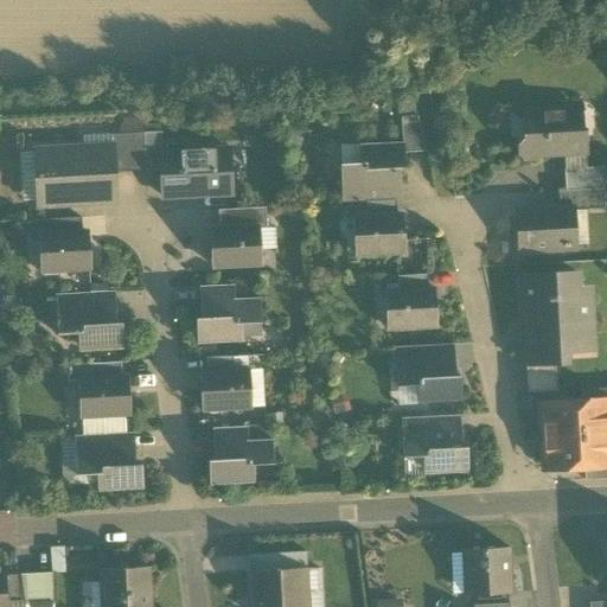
[(518,154),(524,160),(532,160),(537,154),(548,154),(548,155),(563,154),(585,153),(583,132),(581,132),(580,110),(523,113),(524,126),(526,126),(526,140),(524,140),(523,140),(518,147),(518,154)]
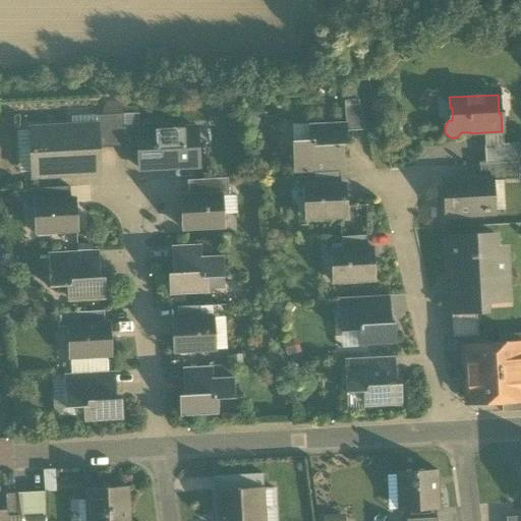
[(344,101),(345,127),(346,127),(346,131),(364,130),(357,101),(344,101)]
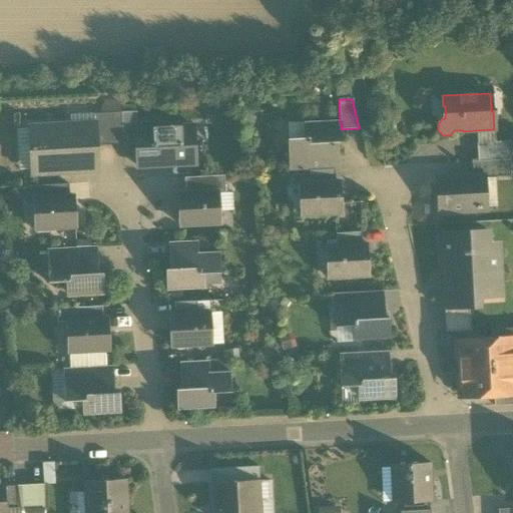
[(136,112),(120,113),(122,145),(136,144),(135,129),(137,129),(136,112)]
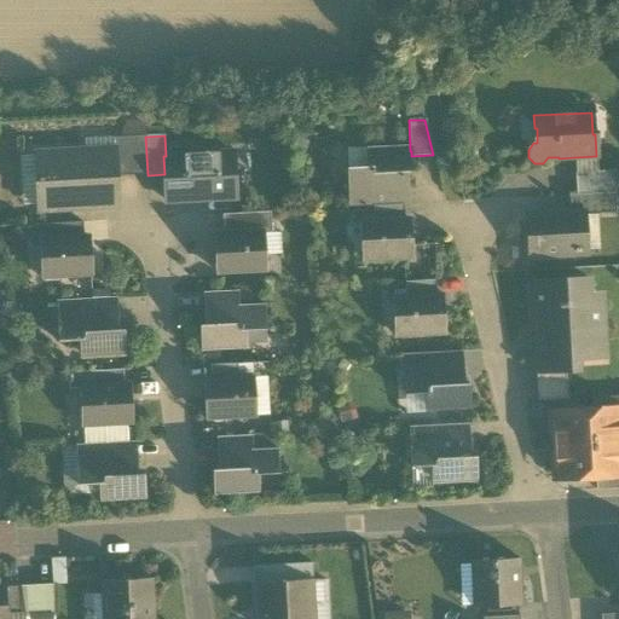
[(116,177),(148,175),(145,137),(114,138),(115,150),(116,177)]
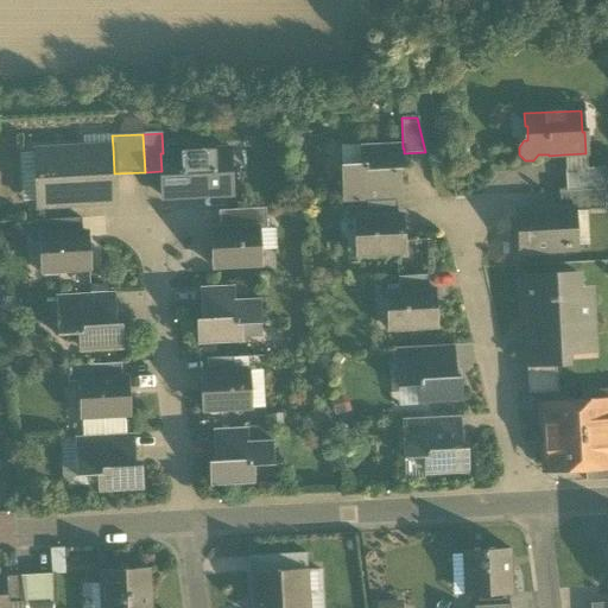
[(113,147),(112,135),(82,137),(83,149),(113,147)]
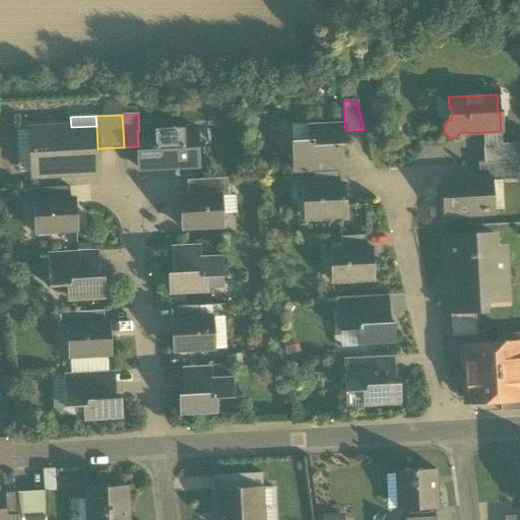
[(290,125),(290,140),(312,140),(311,128),(312,124),(290,125)]
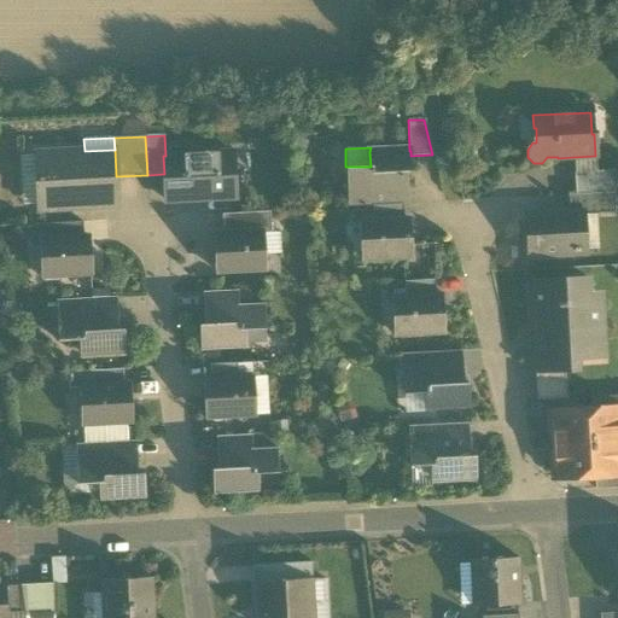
[(82,200),(82,208),(117,205),(116,176),(115,150),(85,151),(36,153),(39,205),(69,204),(69,200),(82,200)]
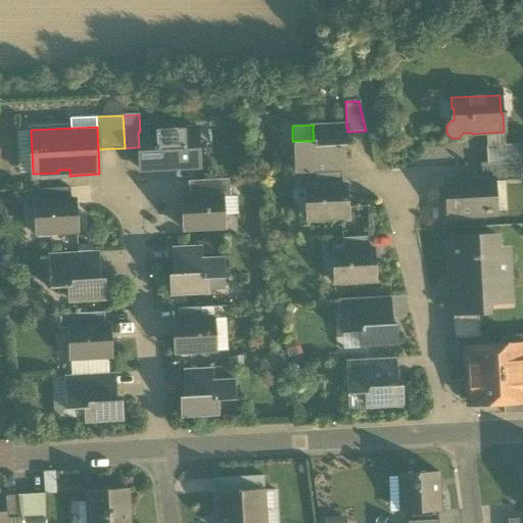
[(292,141),(293,162),(344,160),(344,151),(340,152),(340,145),(344,145),(348,145),(347,132),(347,128),(346,128),(313,129),(314,141),(292,141)]
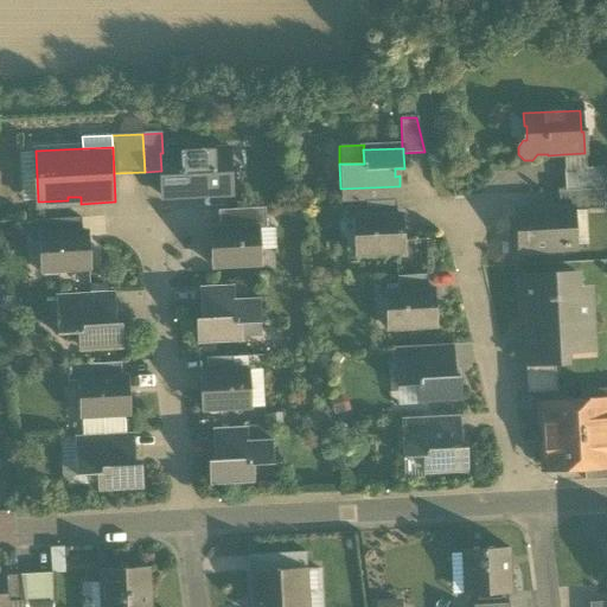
[(21,202),(38,202),(36,151),(19,152),(21,202)]
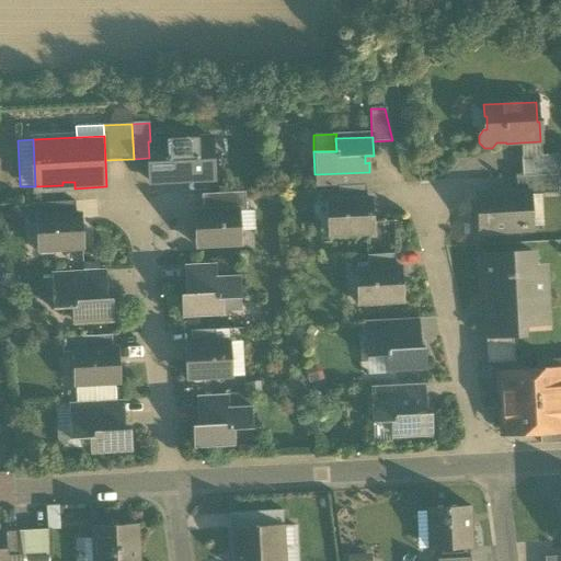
[(149,158),(150,183),(172,182),(172,179),(213,176),(210,139),(150,141),(148,141),(149,158)]
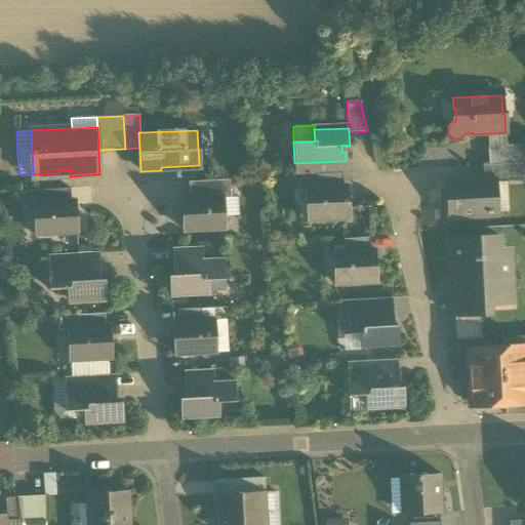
[(487,133),(488,147),(507,146),(506,132),(487,133)]
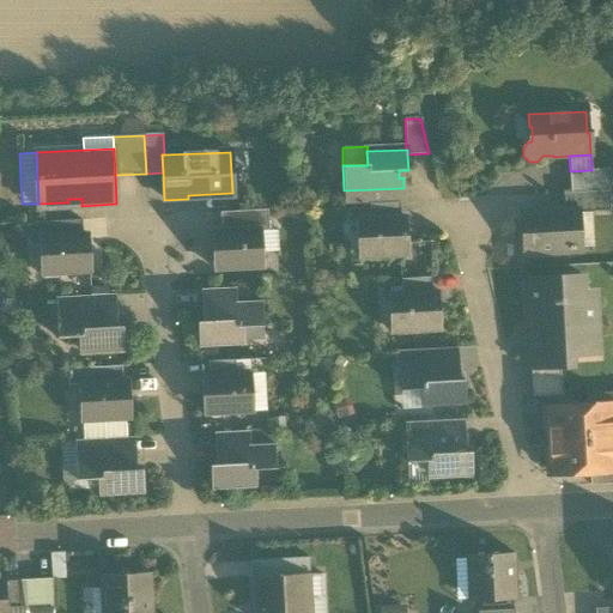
[(570,171),(571,193),(608,192),(607,169),(592,170),(570,171)]
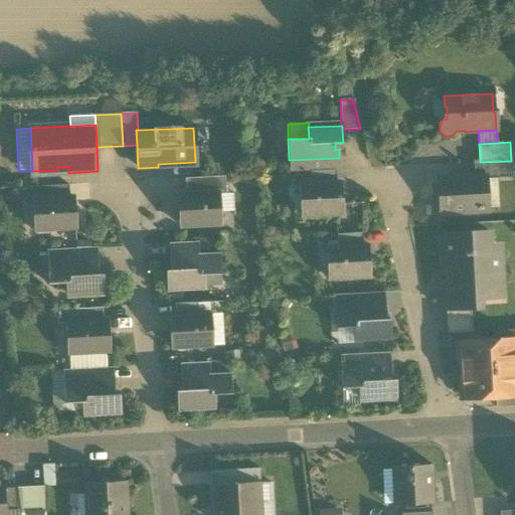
[(290,173),(310,172),(335,170),(340,170),(339,158),(289,160),(290,173)]
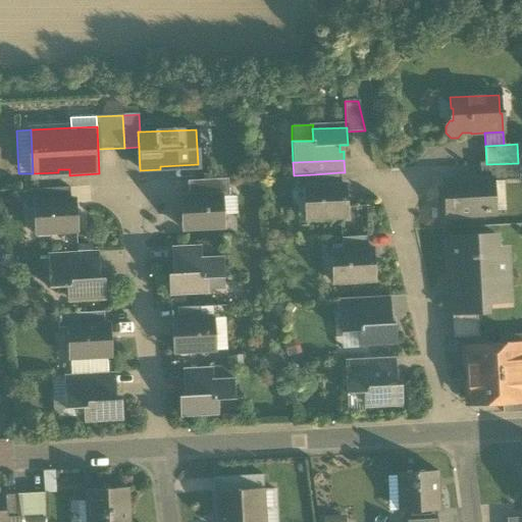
[(519,180),(518,163),(486,164),(480,165),(481,180),(481,183),(488,181),(504,181),(519,180)]
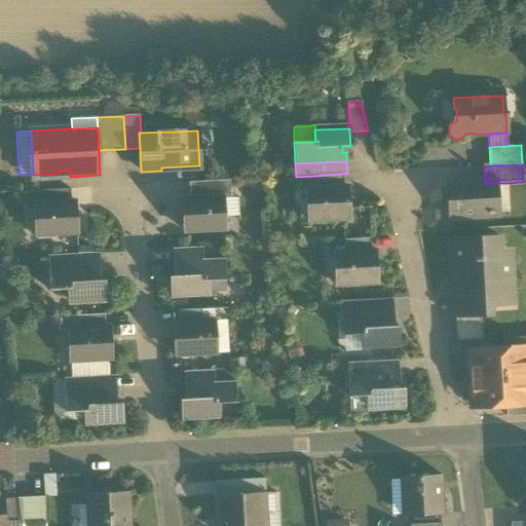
[(343,186),(342,174),(316,176),(317,187),(343,186)]
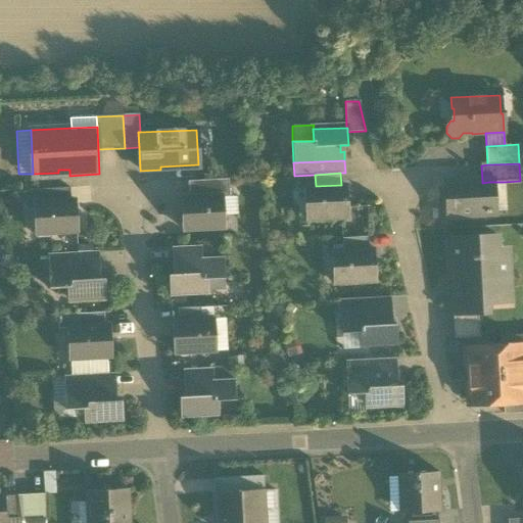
[(222,196),(222,197),(229,197),(228,179),(187,182),(188,198),(222,196)]
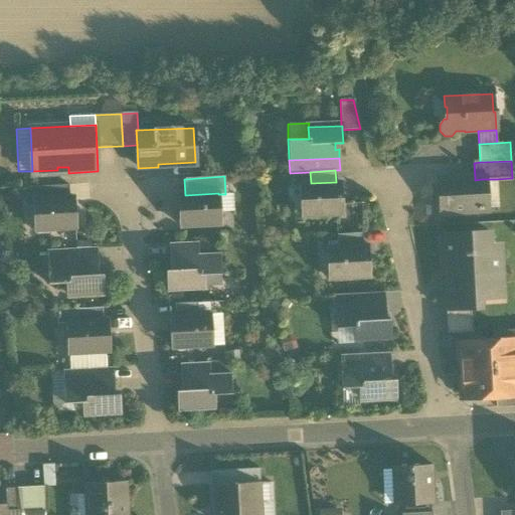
[(439,180),(441,212),(484,210),(482,179),(475,180),(475,178),(439,180)]
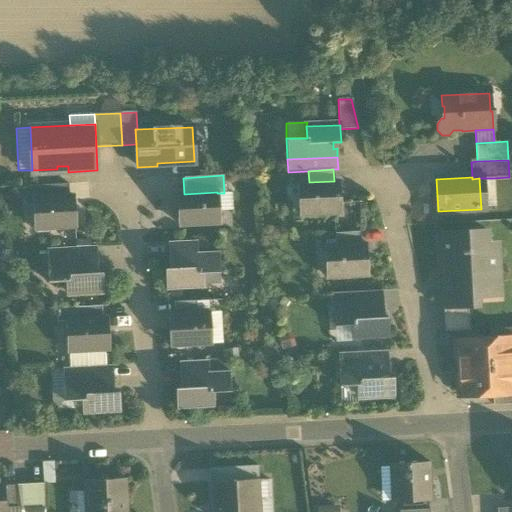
[(479,178),(481,209),(495,208),(494,178),(479,178)]
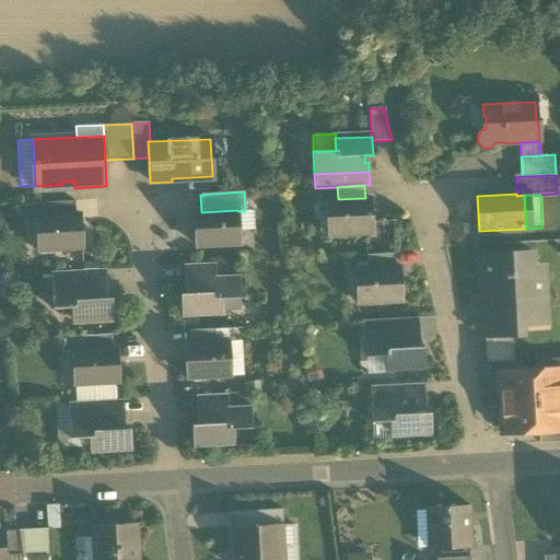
[(326,200),(328,235),(371,233),(370,198),(365,198),(338,199),(326,200)]
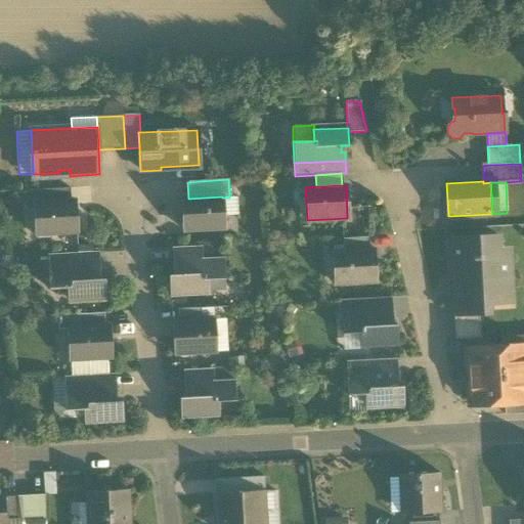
[(28,190),(29,204),(35,204),(35,202),(71,201),(70,188),(28,190)]
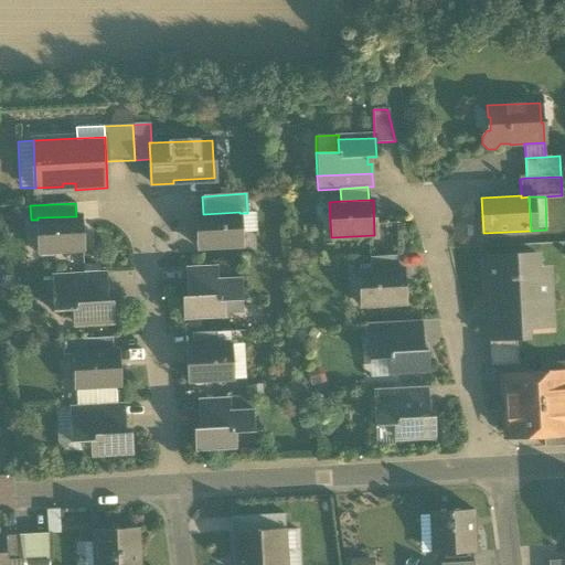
[(196,214),(199,249),(242,247),(241,232),(240,213),(240,212),(203,214),(196,214)]
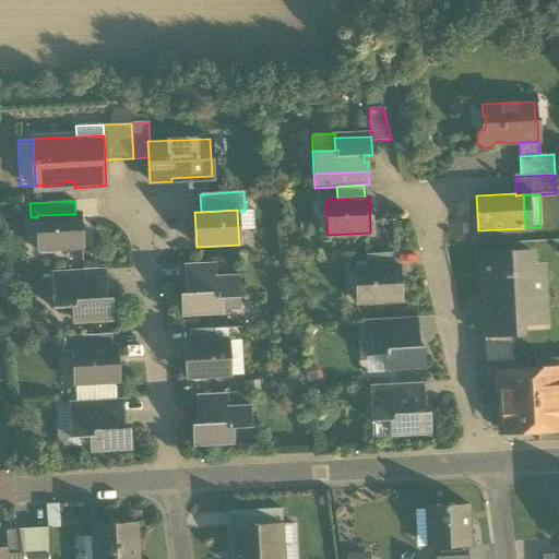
[(253,210),(245,211),(237,211),(238,229),(254,229),(253,210)]
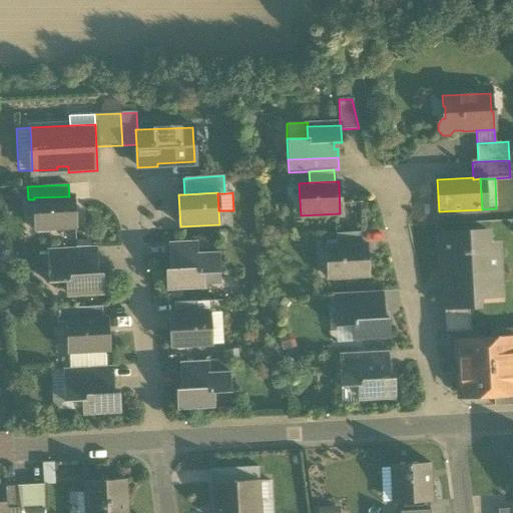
[(34,199),(36,230),(74,228),(73,195),(69,196),(34,197),(34,199)]
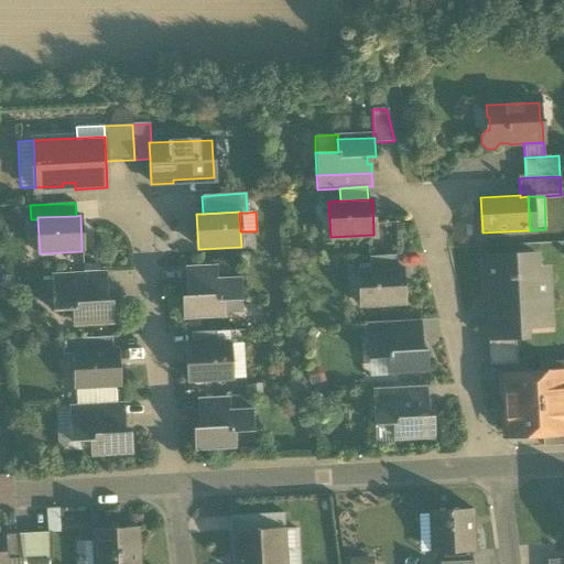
[(368,257),(369,270),(398,269),(397,256),(368,257)]
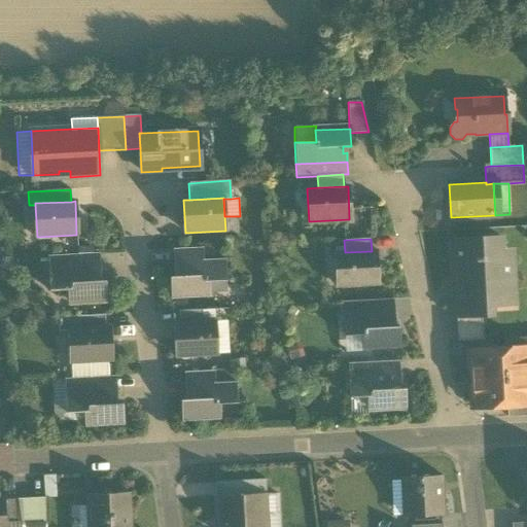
[(456,313),(456,315),(481,313),(486,313),(485,304),(502,303),(501,281),(512,281),(511,252),(502,253),(501,240),(452,242),(454,277),(458,276),(460,312),(456,313)]
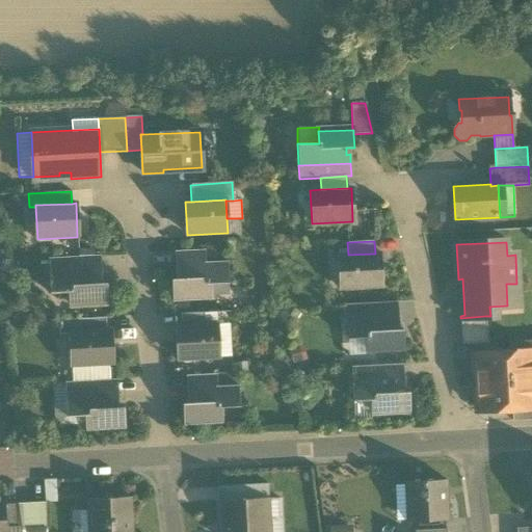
[(175,253),(175,265),(205,263),(204,250),(175,253)]
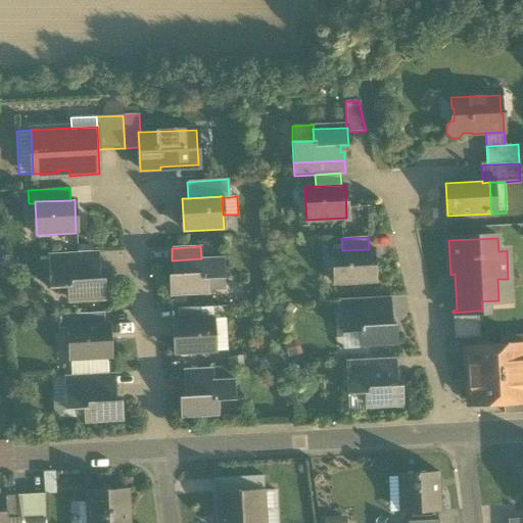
[(333,251),(334,284),(374,281),(373,249),(369,249),(342,250),(333,251)]
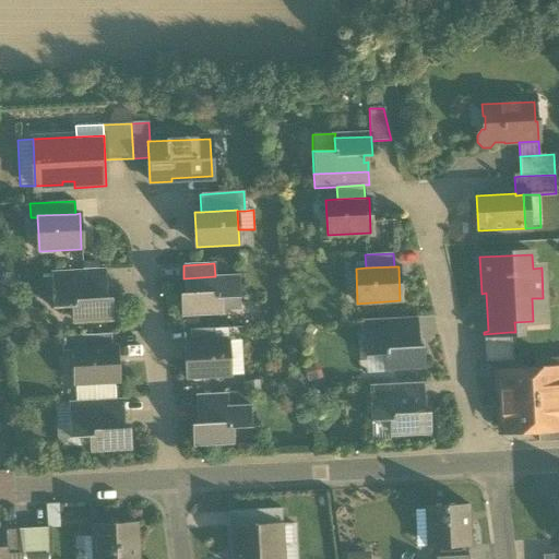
[(51,272),(51,285),(103,283),(102,270),(51,272)]
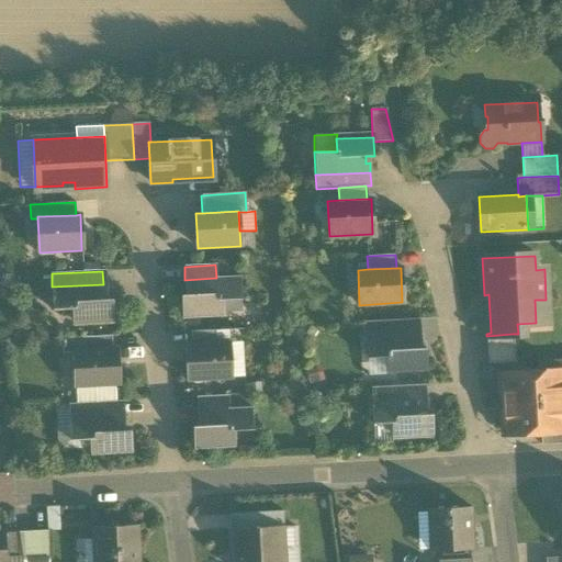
[(181,296),(182,314),(220,313),(218,300),(240,299),(239,277),(216,278),(184,280),(186,295),(181,296)]
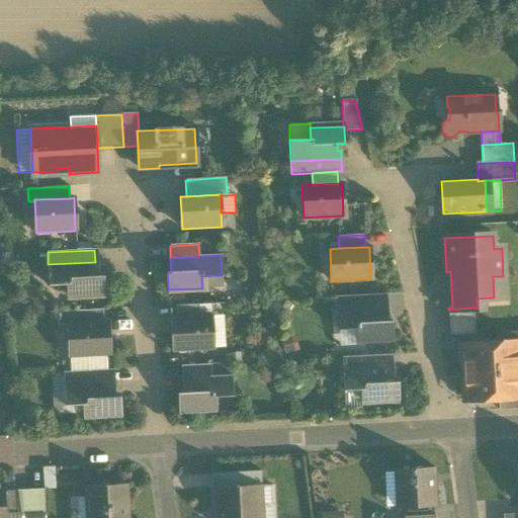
[(70,283),(71,295),(104,293),(104,276),(99,276),(96,276),(95,270),(99,269),(98,261),(95,262),(48,264),(49,284),(70,283)]
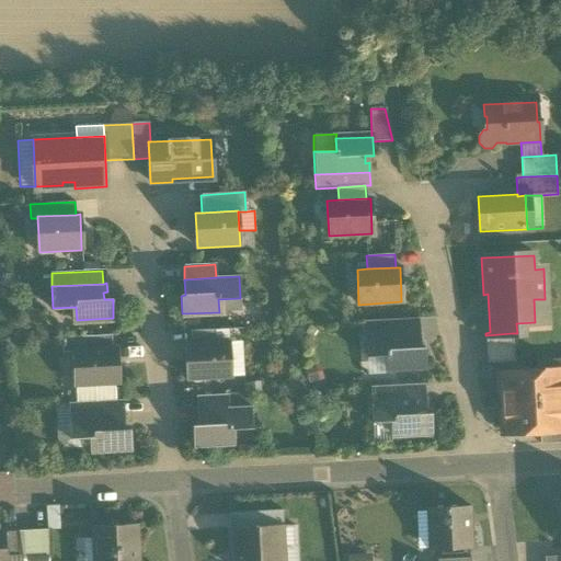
[(364,322),(364,334),(419,332),(419,319),(364,322)]
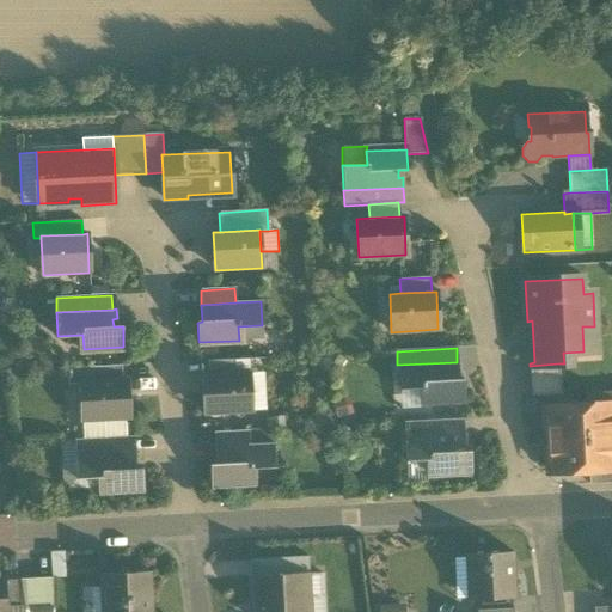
[(207,361),(207,375),(234,374),(234,360),(207,361)]
